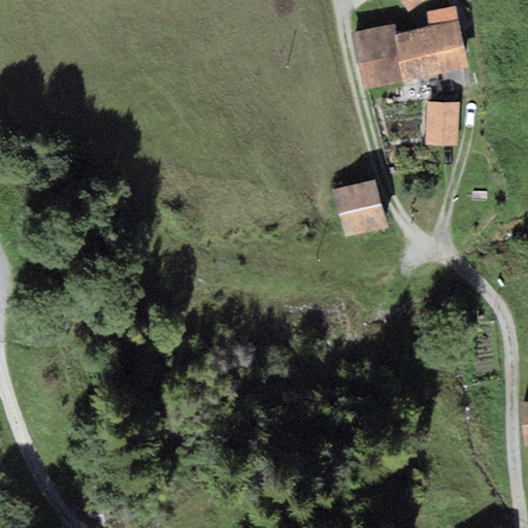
[(401,0),(409,11),(427,0),(401,0)]
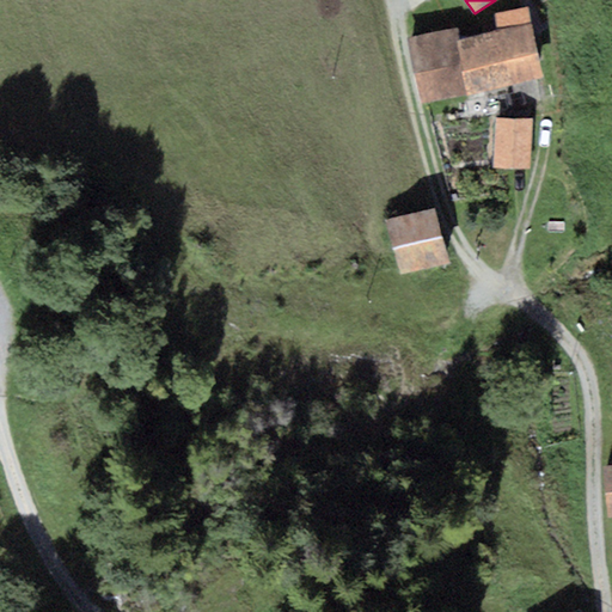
[(499,31),(458,40),(470,95),(545,78),(530,7),(495,14),(499,31)]
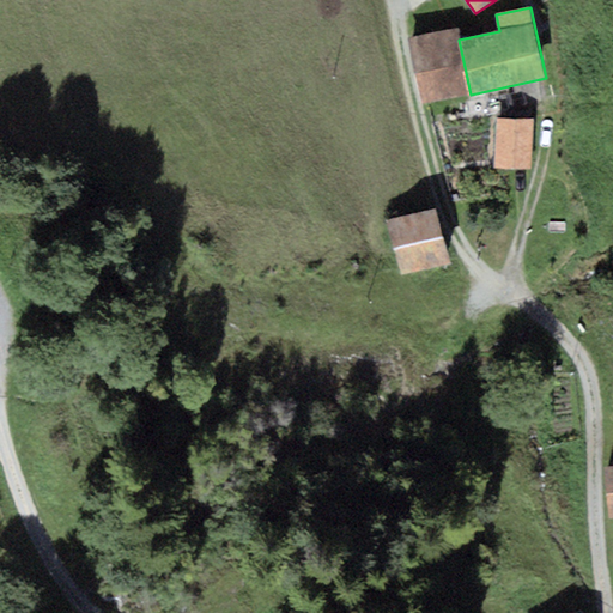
[(456,29),(408,38),(423,105),(471,95),(459,40),(456,29)]
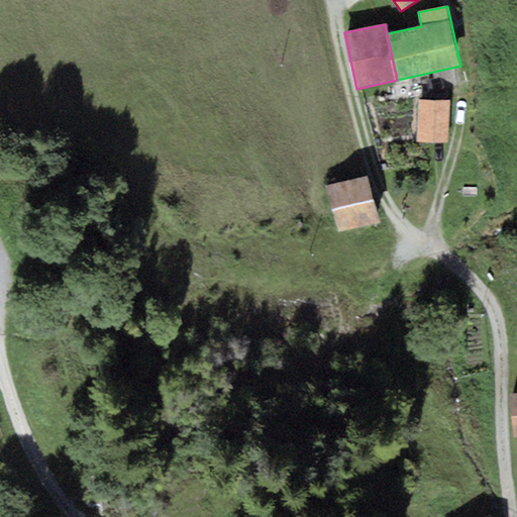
[(449,100),(419,99),(417,141),(448,143),(449,100)]
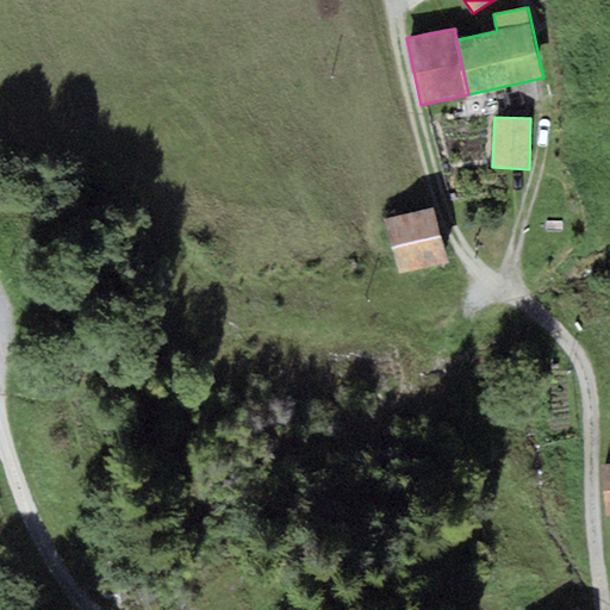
[(434,207),(386,221),(400,274),(448,261),(434,207)]
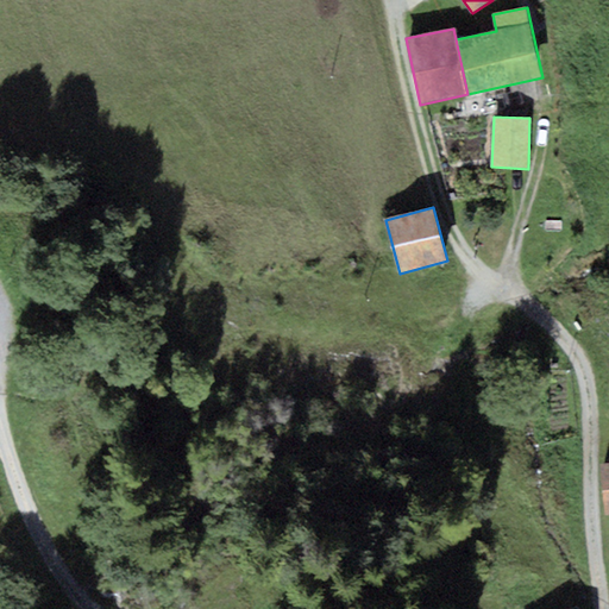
All buildings are outlined.
